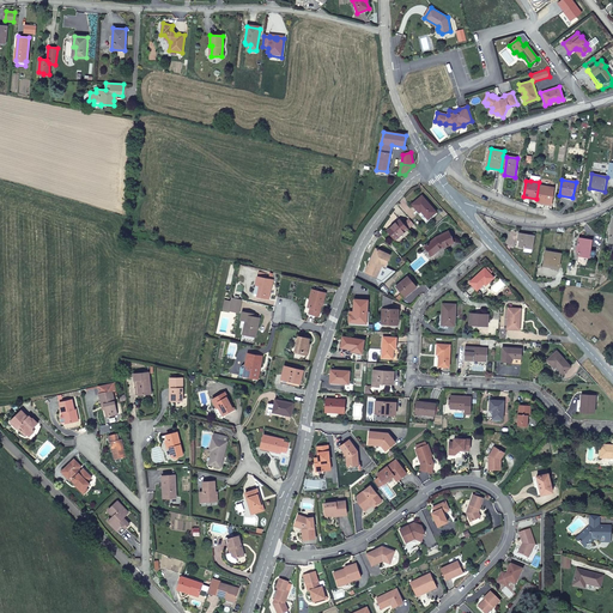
[(538,200),(538,202),(551,205),(554,188),(540,186),(538,200)]
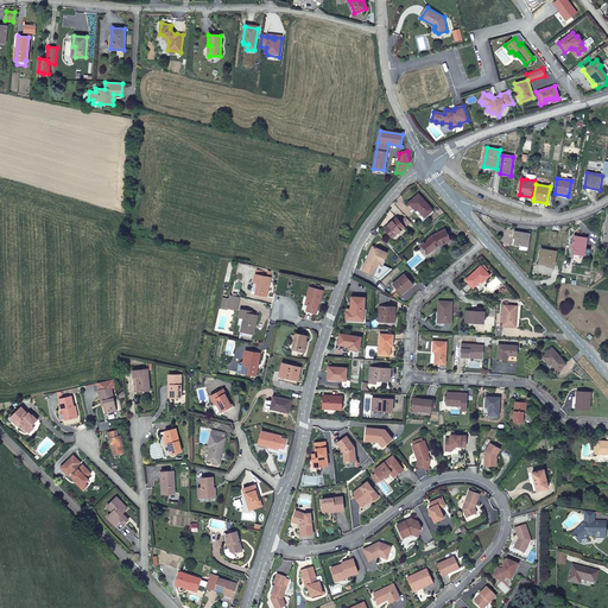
[(409,203),(416,210),(418,209),(425,217),(432,210),(419,195),(409,203)]
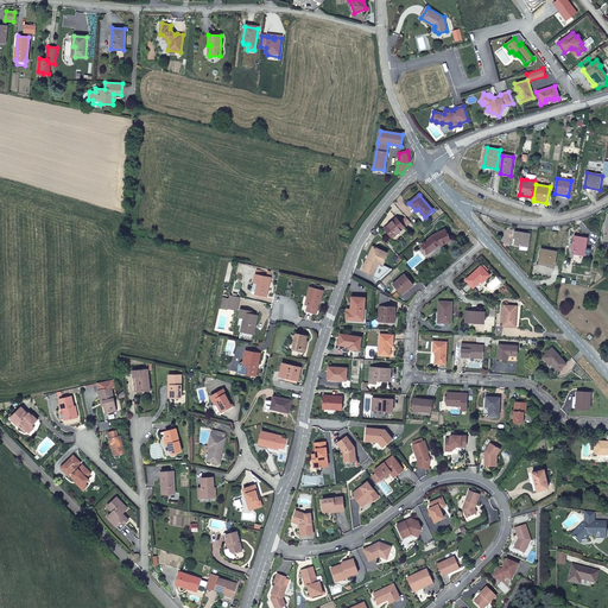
[(418,209),(416,210),(416,211),(424,221),(435,211),(432,210),(425,217),(418,209)]
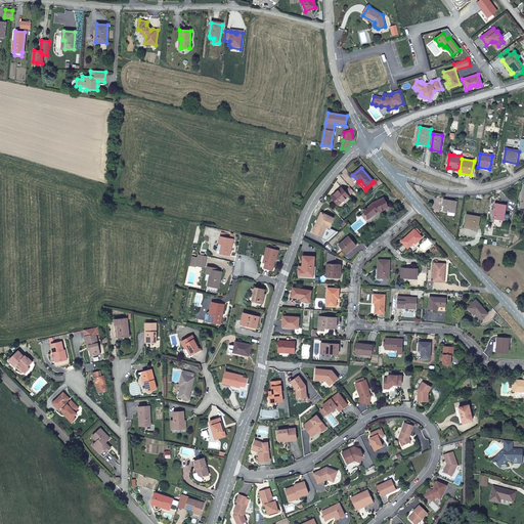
[(338,205),(349,195),(345,191),(342,187),(332,197),(338,205)]
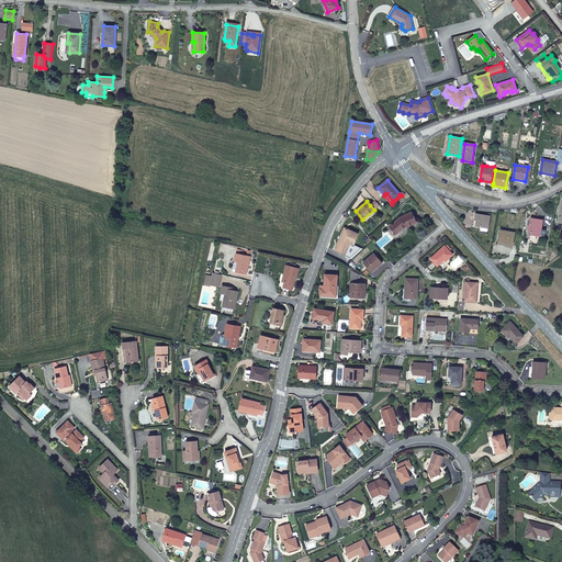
[(370,205),(374,210),(380,205),(375,201),(370,205)]
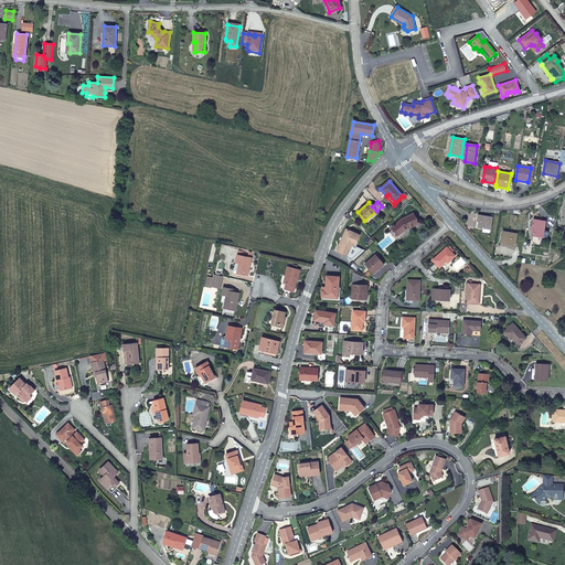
[(409,228),(418,224),(414,214),(402,220),(392,227),(398,235),(408,226),(409,228)]
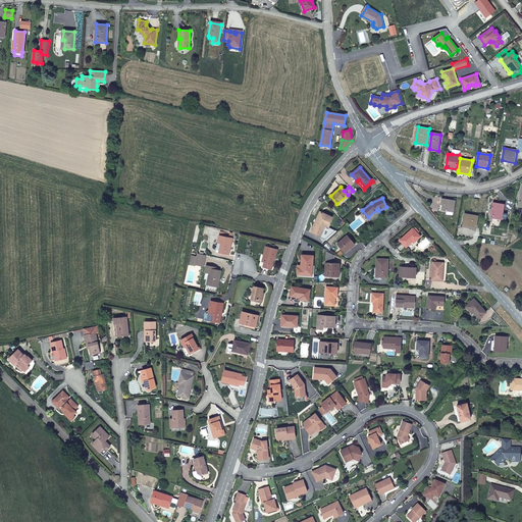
[(444,199),(442,205),(441,209),(447,210),(447,214),(452,215),(453,211),(454,211),(456,201),(444,199)]
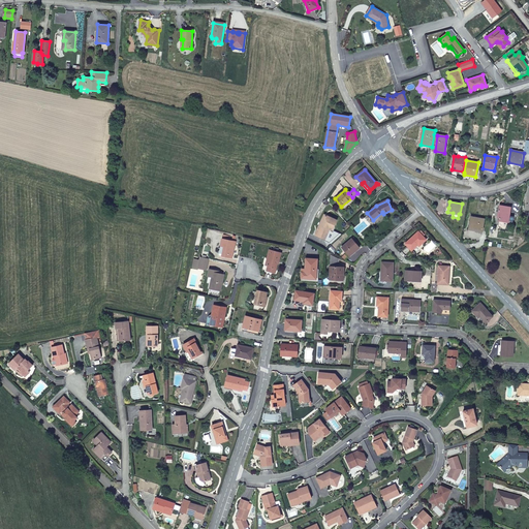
[(511,207),(500,206),(499,210),(499,213),(500,213),(499,221),(508,222),(507,224),(512,224),(514,217),(509,216),(511,207)]
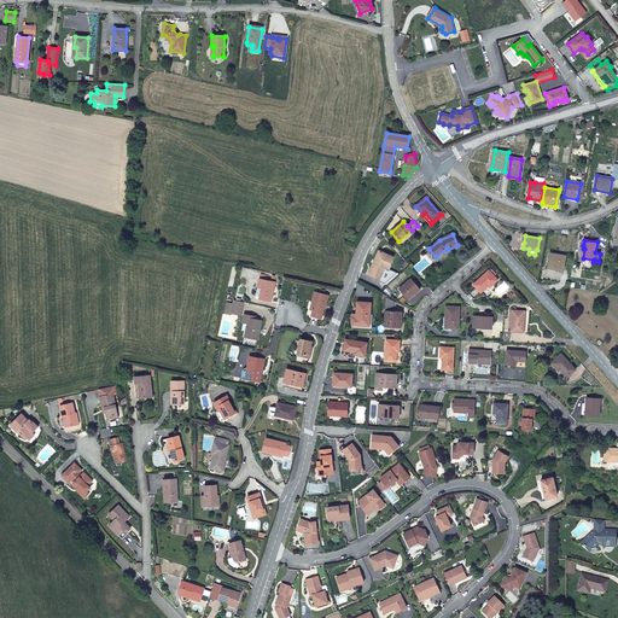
[(389,269),(394,257),(379,251),(368,274),(380,280),(385,268),(389,269)]
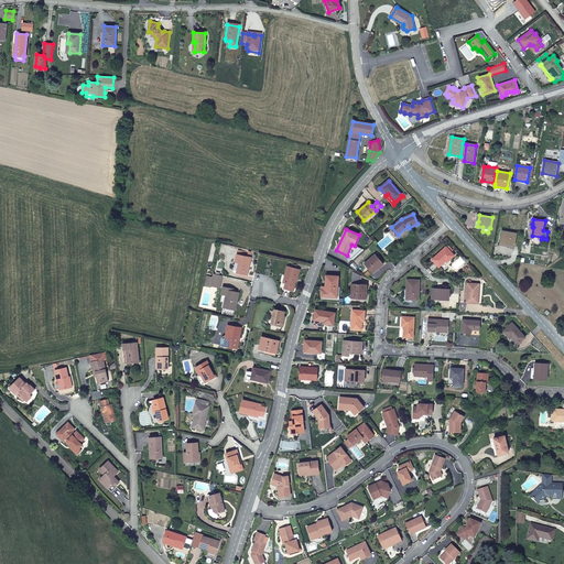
[(517,234),(502,231),(500,245),(514,247),(517,234)]
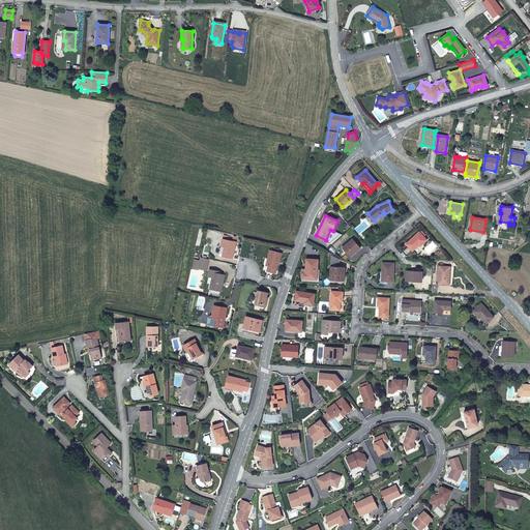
[(420,246),(427,240),(419,232),(407,244),(413,251),(418,245),(420,246)]
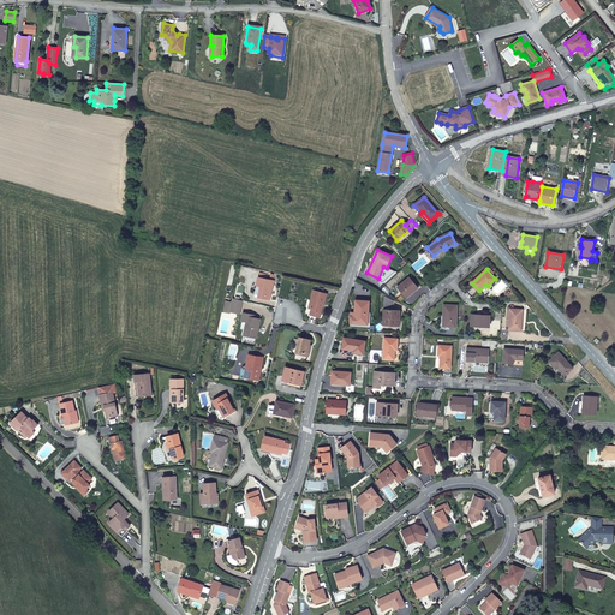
[(406,298),(418,288),(410,278),(398,287),(406,298)]
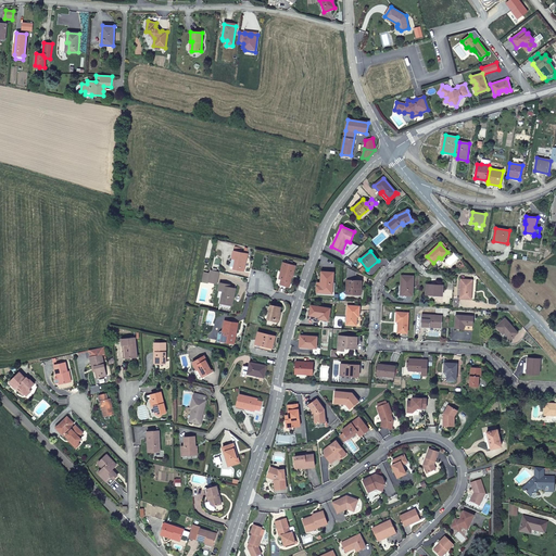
[(230,268),(239,270),(240,268),(244,269),(245,263),(247,254),(234,252),(232,258),(236,260),(235,266),(230,265),(230,268)]
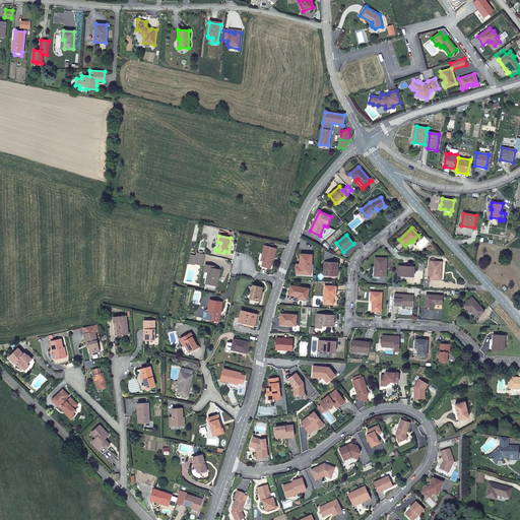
[(262,267),(267,268),(268,265),(271,266),(273,257),(274,257),(276,249),(265,246),(261,261),(263,262),(262,267)]
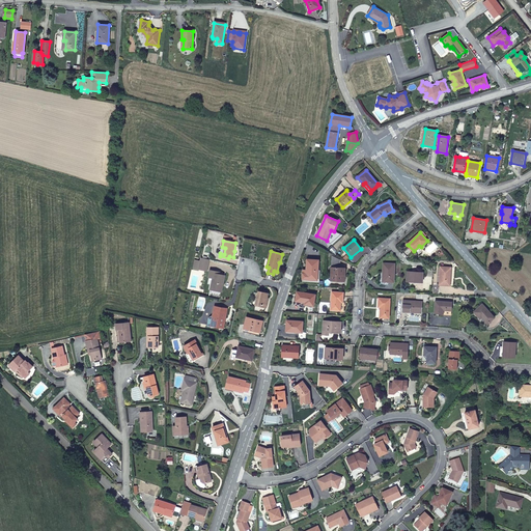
[(206,272),(210,260),(201,258),(200,262),(199,270),(206,272)]
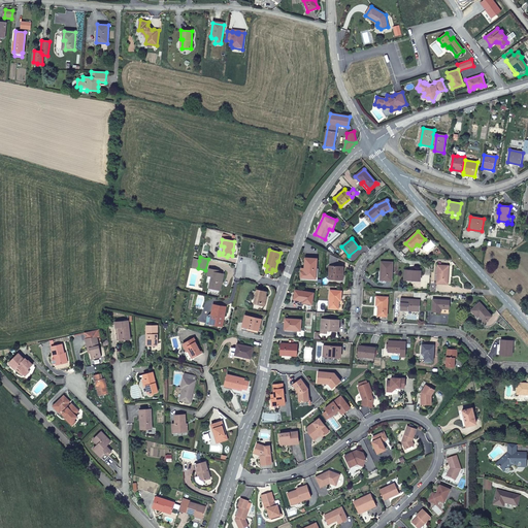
[(316,278),(317,259),(306,258),(305,269),(301,269),(301,277),(316,278)]
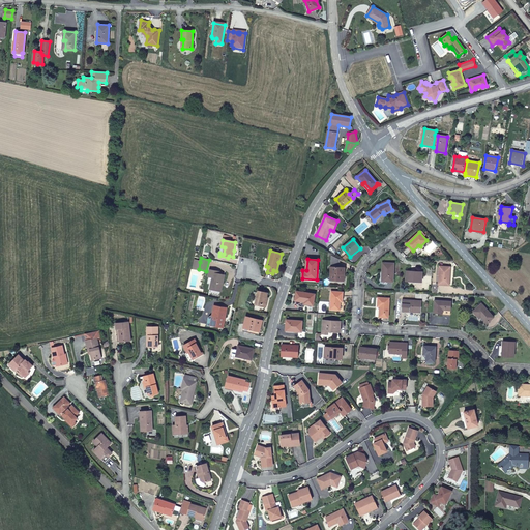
[(384,272),(384,282),(393,282),(394,264),(383,263),(382,272),(384,272)]
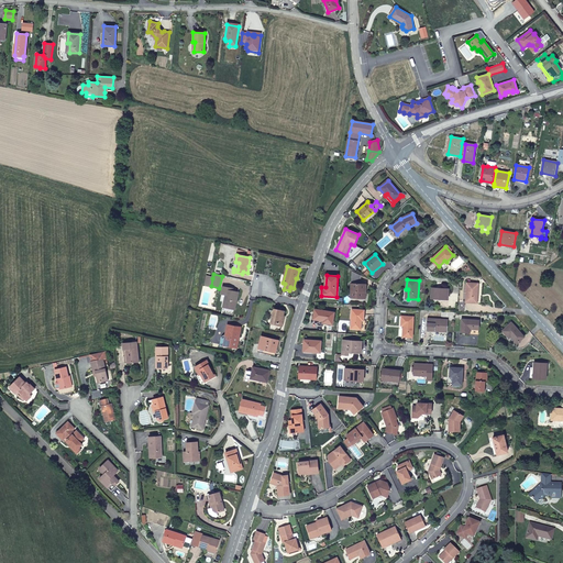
[(364,291),(366,293),(366,285),(352,284),(351,298),(364,299),(364,291)]
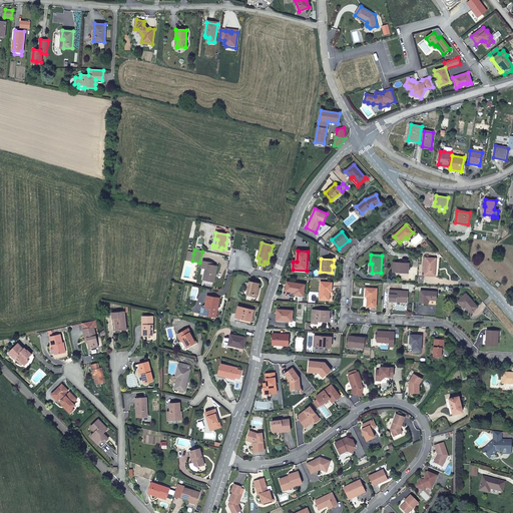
[(435,276),(436,259),(426,259),(425,276),(435,276)]
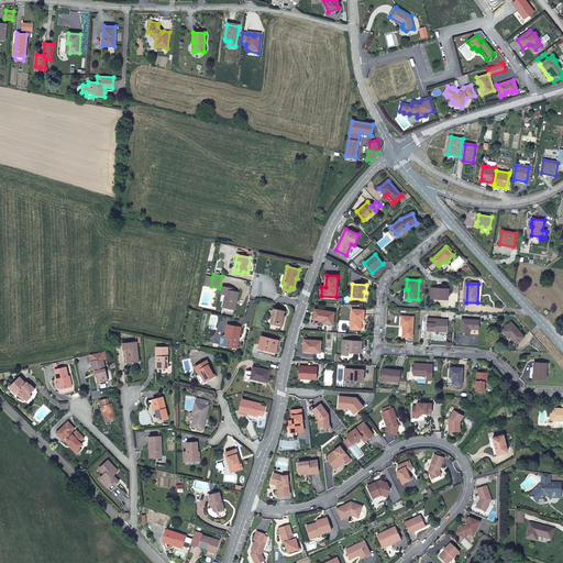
[(221,295),(222,295),(225,296),(224,302),(223,307),(234,309),(239,293),(232,291),(233,289),(223,287),(221,295)]
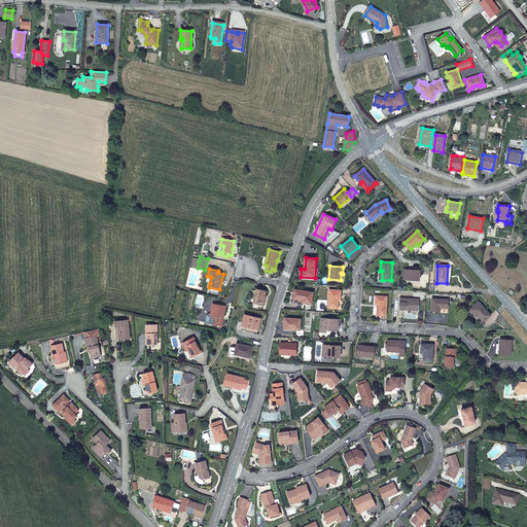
[(405,279),(419,280),(420,271),(405,270),(405,279)]
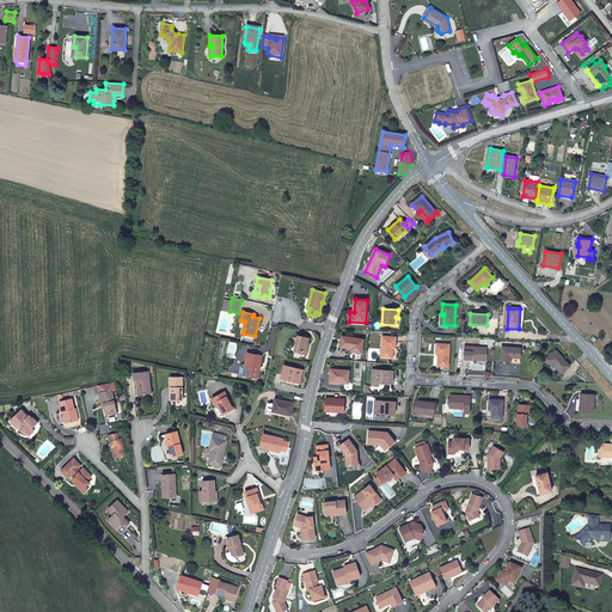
[(294,352),(300,353),(301,352),(307,353),(310,346),(307,346),(310,338),(299,336),(294,352)]
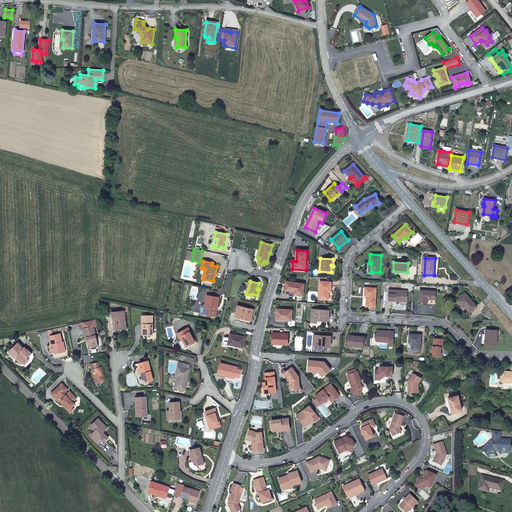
[(304,284),(287,281),(285,290),(291,291),(290,296),(294,297),(294,294),(303,295),(304,284)]
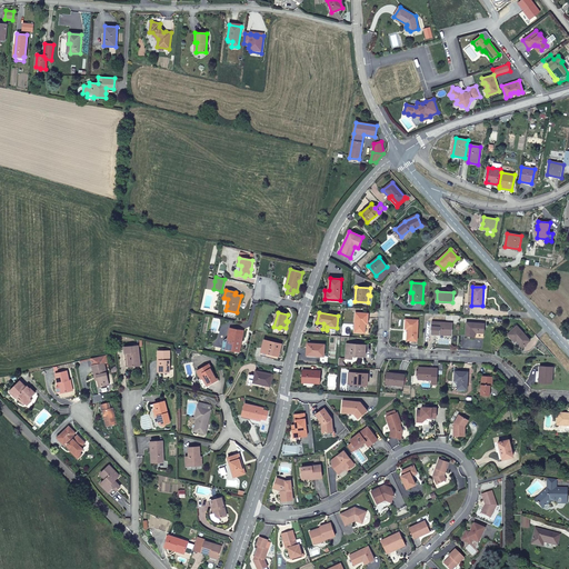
[(368,323),(368,315),(356,313),(355,332),(365,333),(366,323),(368,323)]
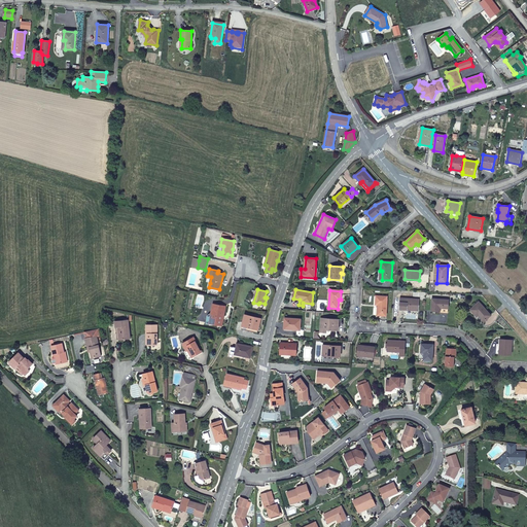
[(386,316),(387,296),(376,296),(376,305),(378,305),(377,315),(386,316)]
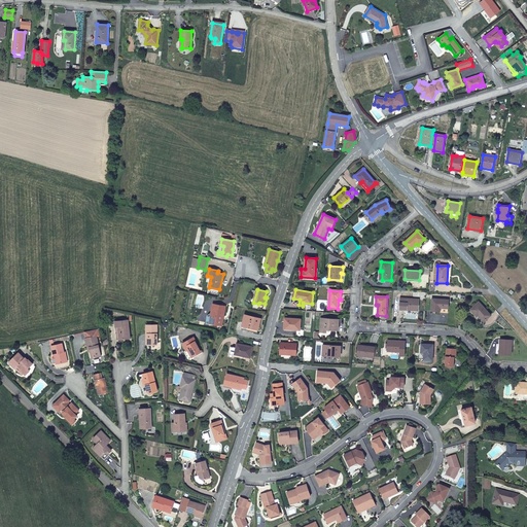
[(399,310),(419,311),(419,300),(400,299),(399,310)]
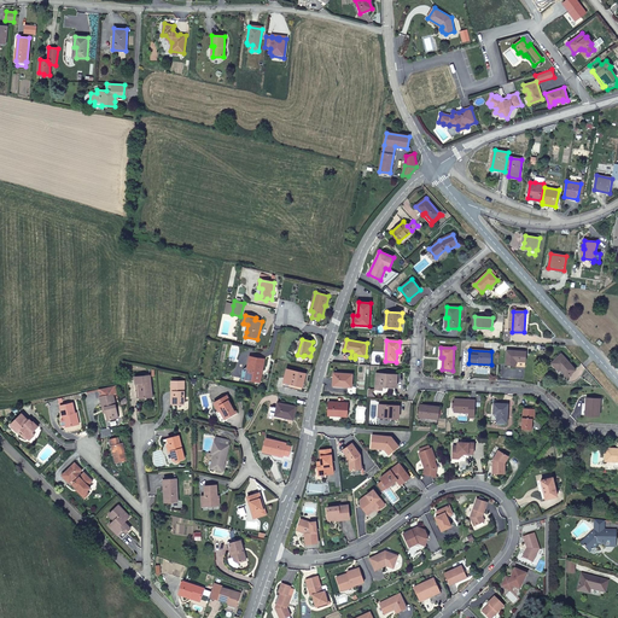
[(506,365),(516,366),(517,361),(525,362),(526,353),(507,351),(506,365)]
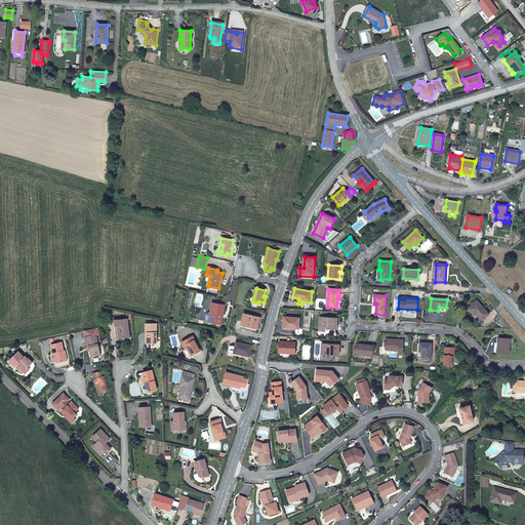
[(477,314),(482,320),(489,314),(477,301),(469,309),(475,315),(477,314)]
